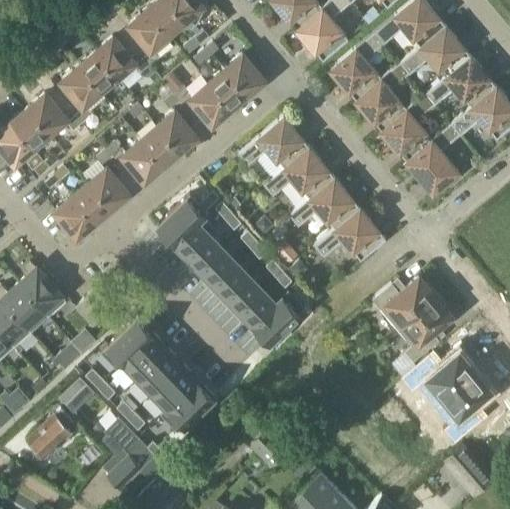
[(184,20),(167,0),(157,0),(147,9),(167,33),(184,20)]
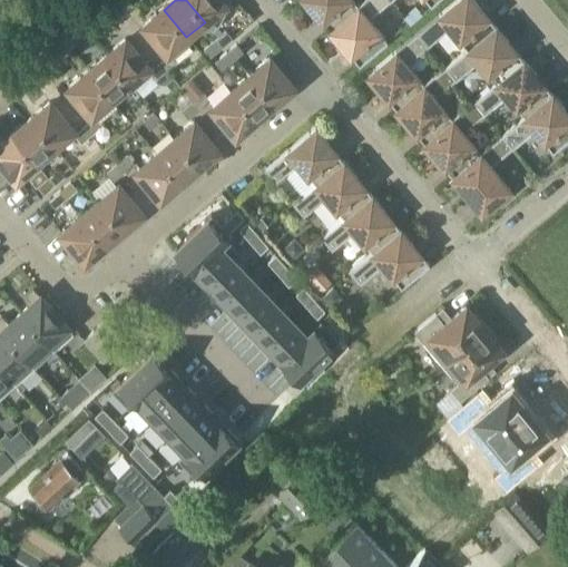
[(186,0),(205,22),(224,6),(218,0),(186,0)]
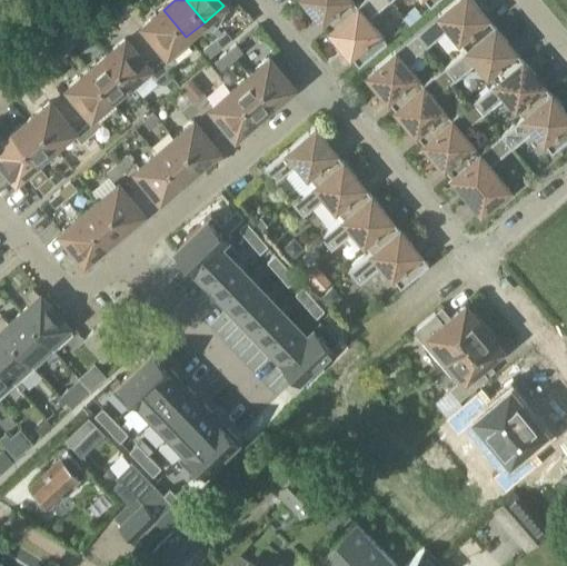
[(304,0),(331,32),(359,9),(351,0),(304,0)]
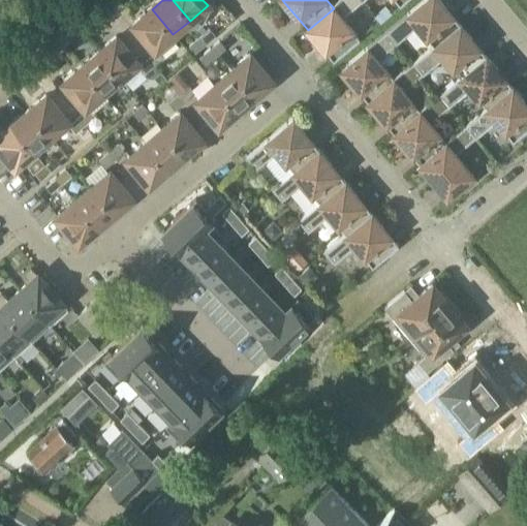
[(334,8),(308,30),(334,62),(361,40),(343,20),(363,3),(361,0),(342,0),(334,8)]
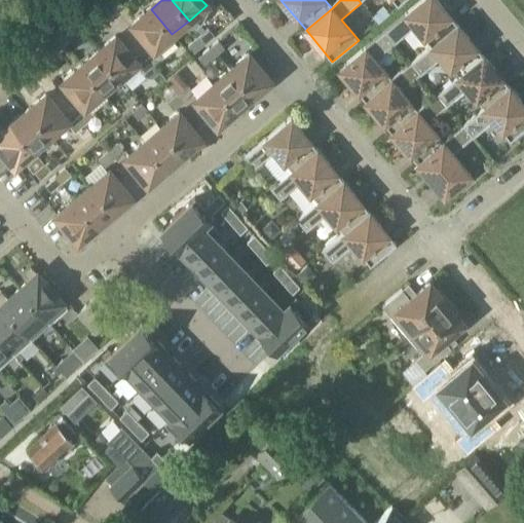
[(433,48),(458,27),(436,0),(425,0),(386,33),(396,44),(416,28),(433,47),(433,48)]
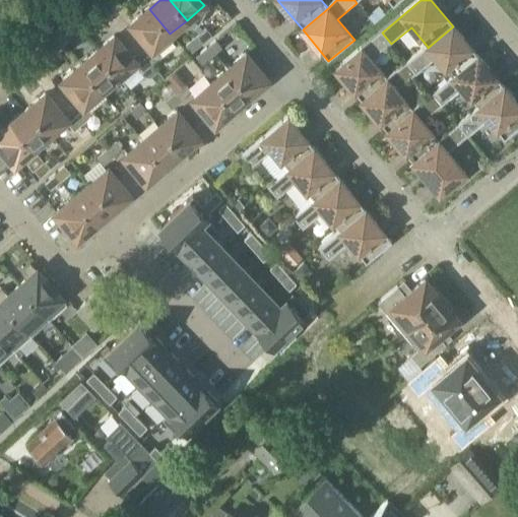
[(170,34),(149,9),(132,23),(152,49),(154,48),(160,56),(176,43),(169,36),(170,34)]
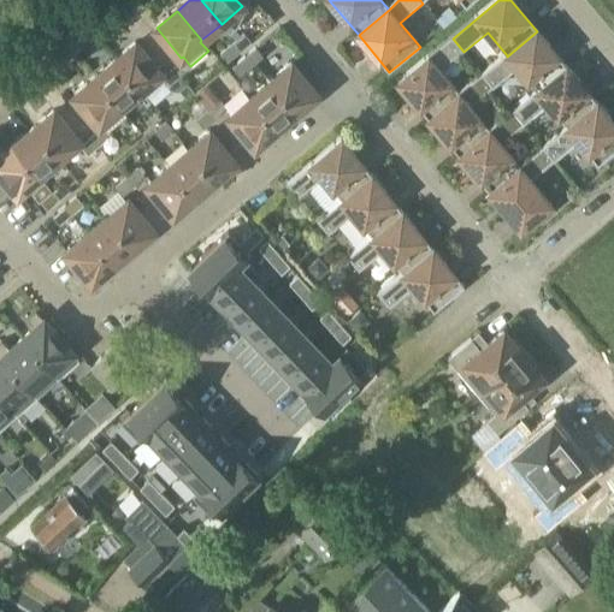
[(507,57),(507,55),(483,76),(495,89),(518,70),(537,93),(538,93),(568,67),(537,31),(507,57)]
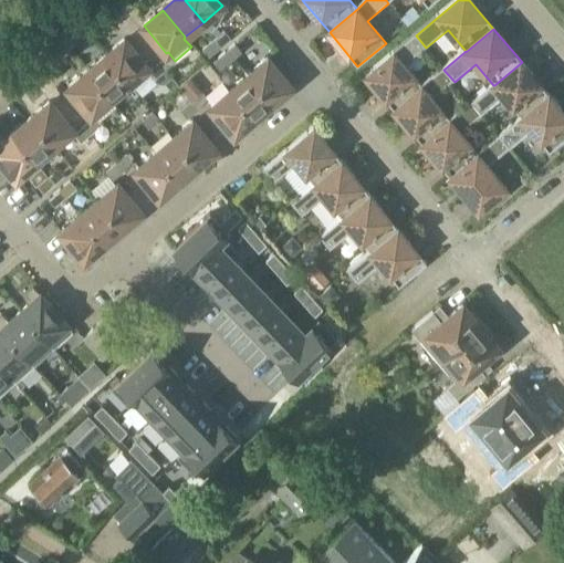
[(225,33),(215,42),(220,50),(231,41),(225,33)]
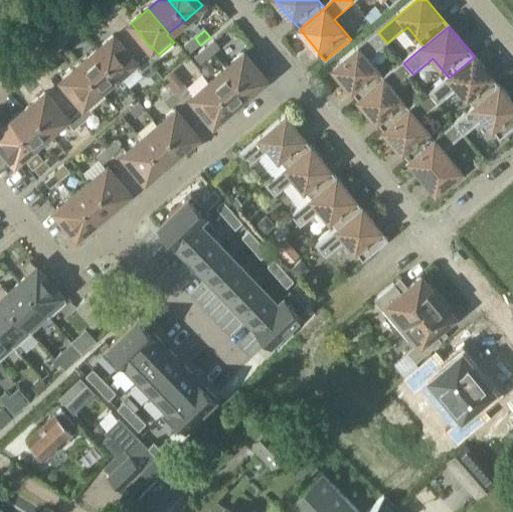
[(387,43),(378,32),(333,69),(359,101),(384,79),(368,60),(387,43)]
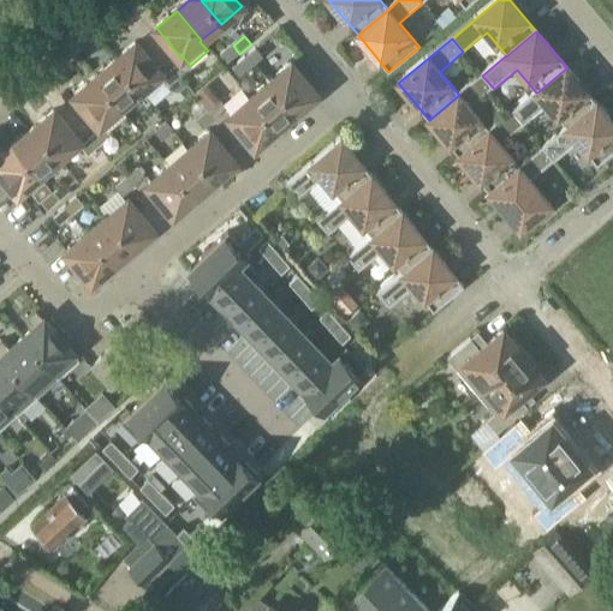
[(136,45),(115,63),(140,91),(147,99),(165,84),(170,89),(182,79),(174,71),(164,81),(159,76),(160,75),(136,45)]
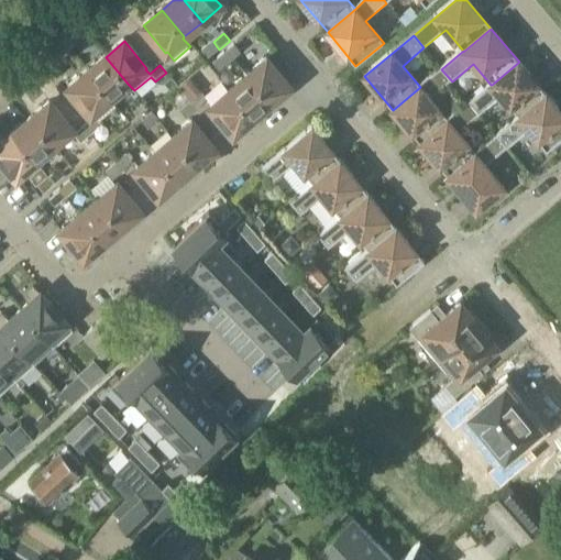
[(219,50),(213,42),(202,51),(209,58),(219,50)]
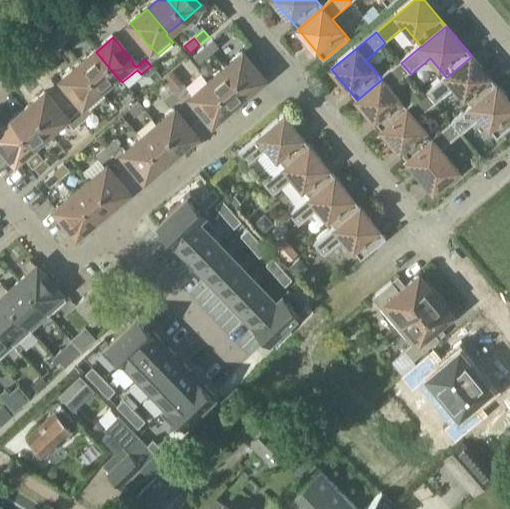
[(213,41),(203,49),(209,56),(219,48),(213,41)]
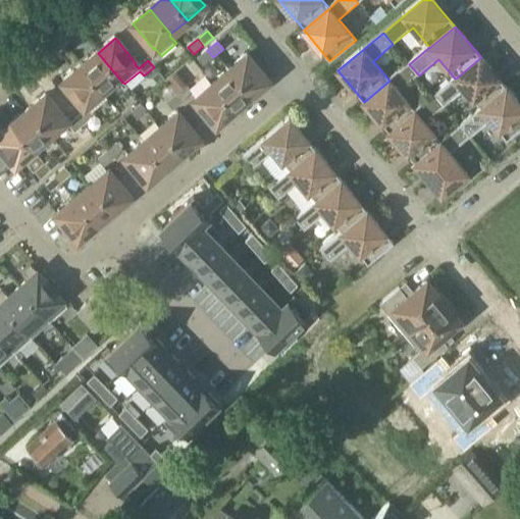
[(213,57),(207,50),(198,58),(204,65),(213,57)]
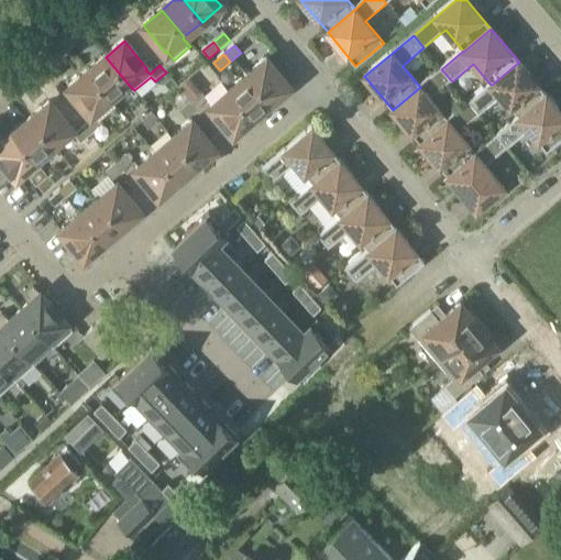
[(171,56),(160,65),(166,73),(177,64),(171,56)]
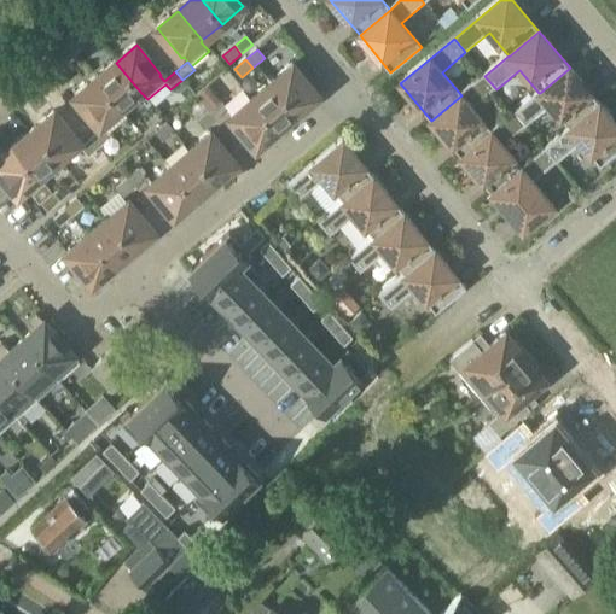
[(116,63),(96,80),(121,109),(140,92),(116,63)]
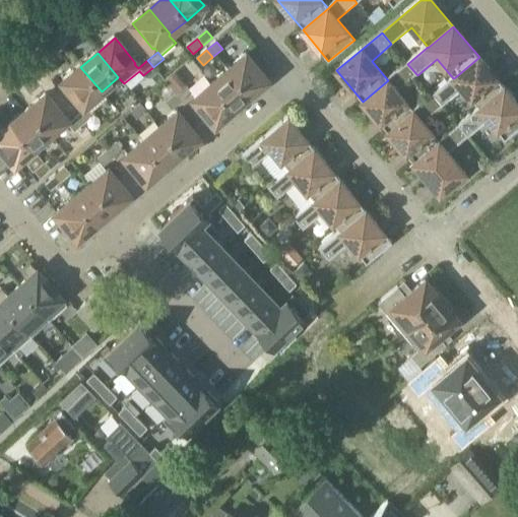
[(246,56),(229,70),(250,95),(267,80),(246,56)]
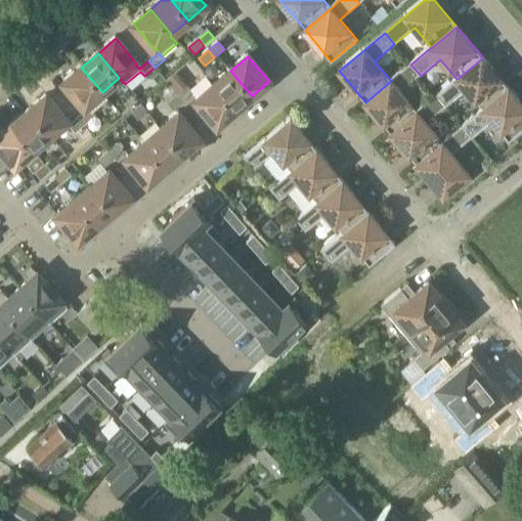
[(457,79),(437,95),(446,107),(467,91),(483,111),(509,89),(483,57),(458,79),(457,79)]
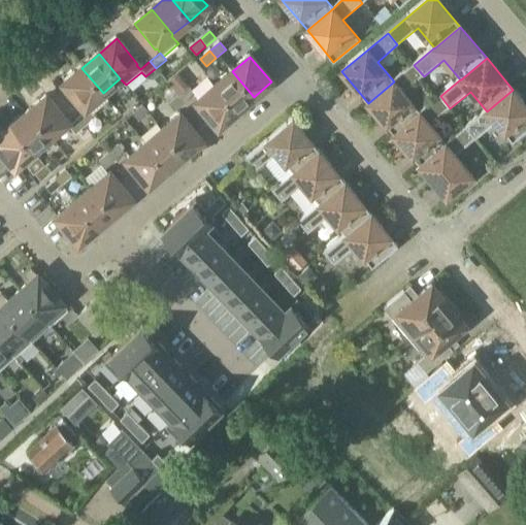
[(394,81),(368,103),(394,135),(421,113),(420,112),(403,93),(424,76),(414,65),(394,81)]
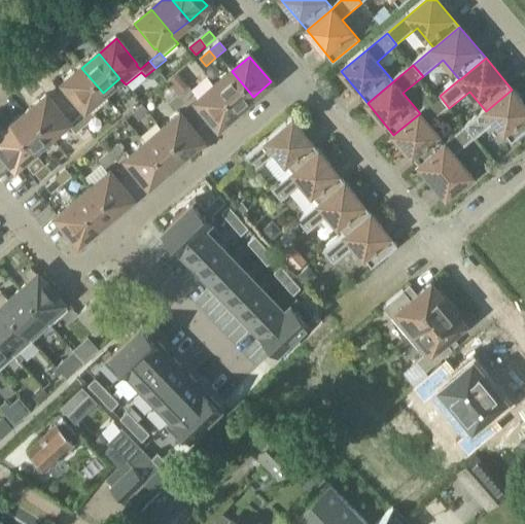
[(103,93),(81,68),(64,82),(84,108),(103,93)]
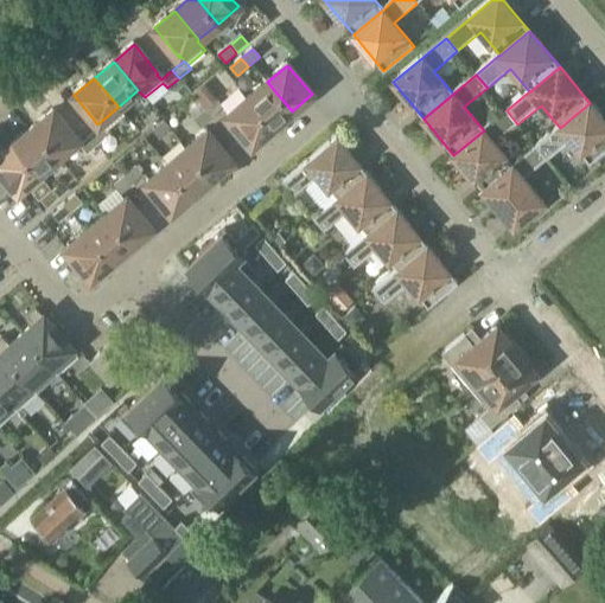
[(292,111),(267,82),(248,98),(272,128),(292,111)]
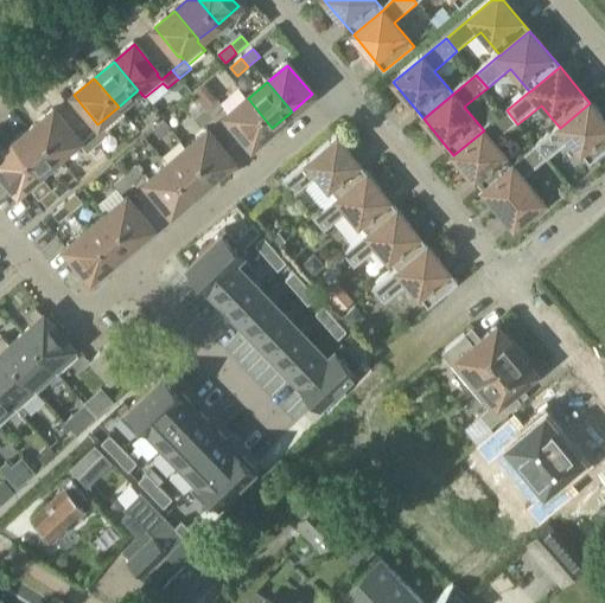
[(272,128),(248,98),(227,115),(252,145),(272,128)]
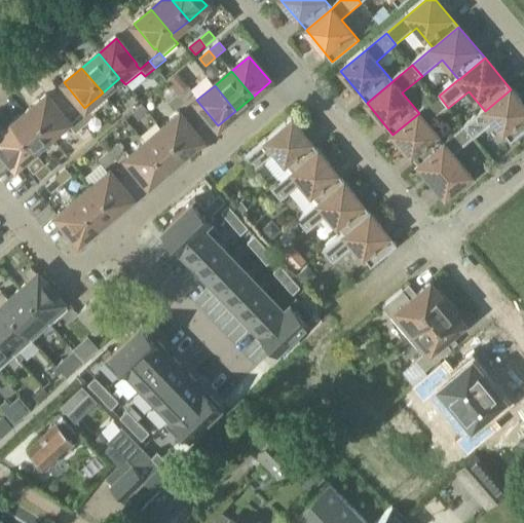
[(179,97),(185,104),(194,97),(188,89),(180,96),(179,97)]
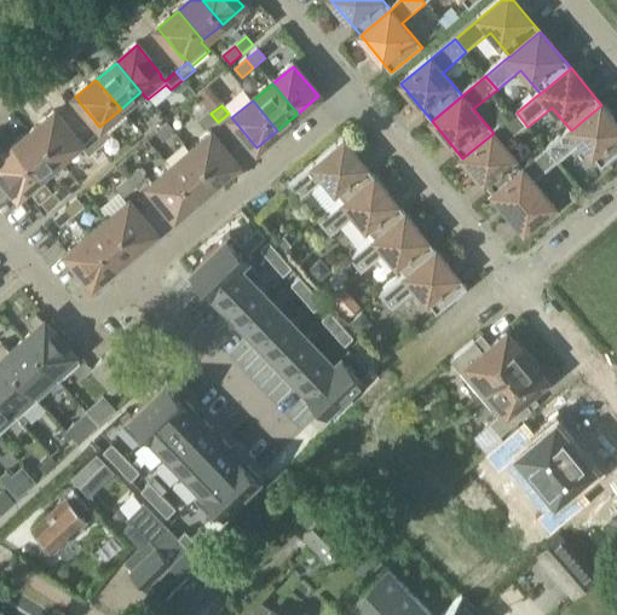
[(571,131),(547,150),(558,163),(581,143),(601,168),(616,155),(616,123),(601,105),(571,131)]
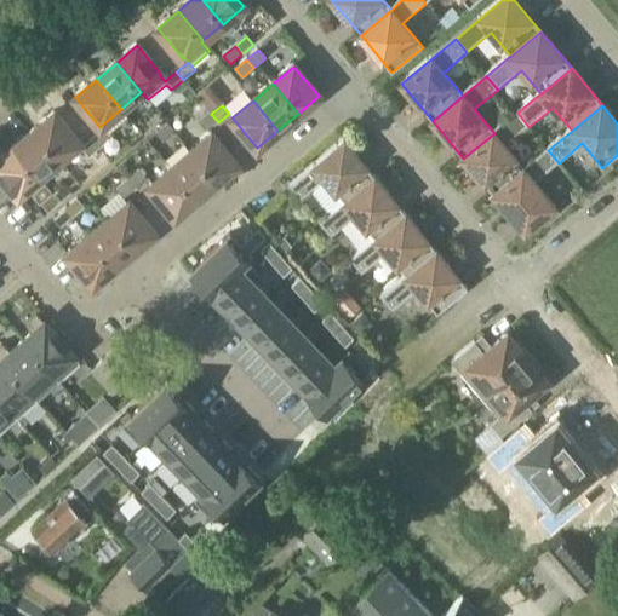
[(146,121),(153,130),(165,120),(158,110),(146,121)]
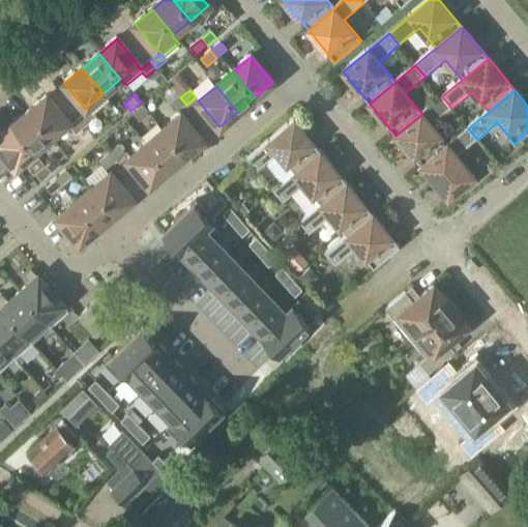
[(422,114),(396,136),(421,167),(448,146),(448,145),(432,125),(451,109),(442,96),(421,113),(422,114)]
